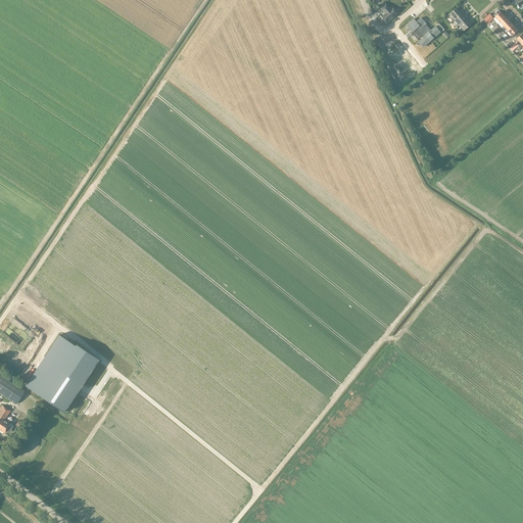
[(386,4),(381,9),(384,12),(385,12),(386,14),(382,17),(387,24),(397,13),(392,8),(391,9),(386,4)]
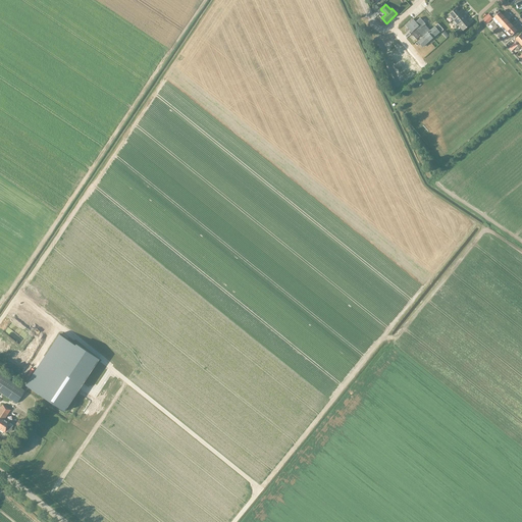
[(417,13),(424,6),(422,4),(415,10),(417,13)]
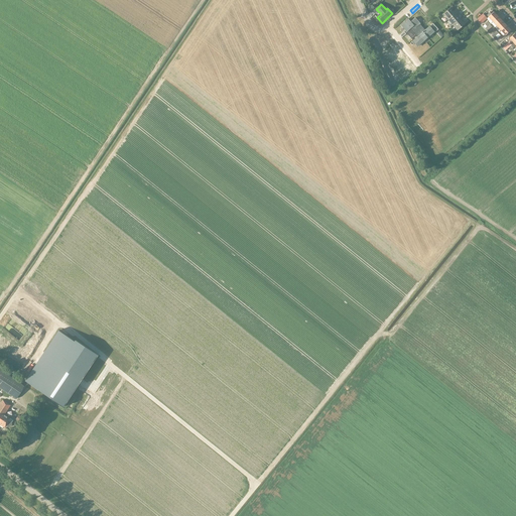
[(443,14),(448,19),(458,11),(456,9),(453,11),(450,8),(443,14)]
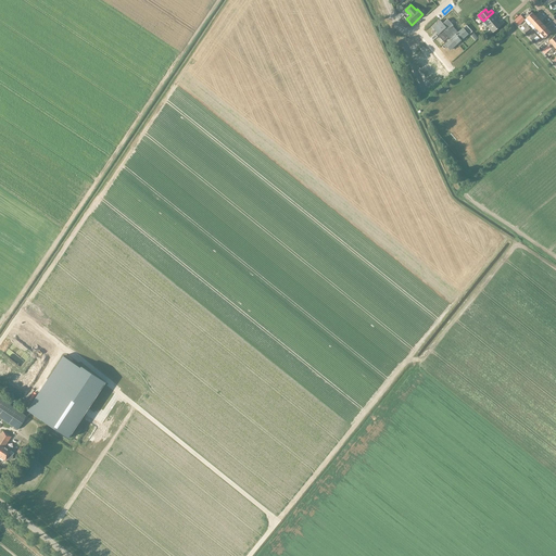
[(483,21),(488,27),(495,21),(492,17),(495,14),(493,12),(483,21)]
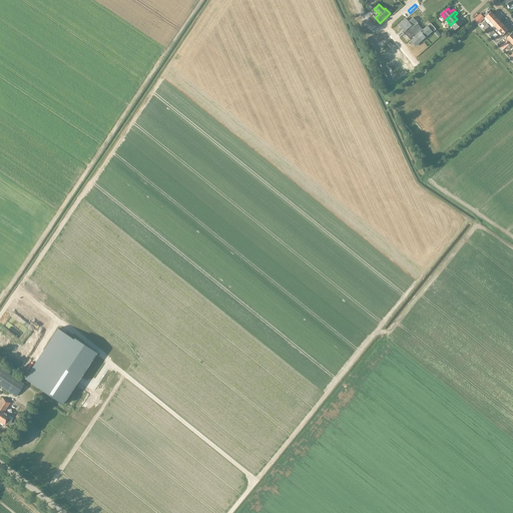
[(484,15),(488,19),(485,21),(487,23),(490,21),(495,16),(491,12),(488,14),(487,12),(484,15)]
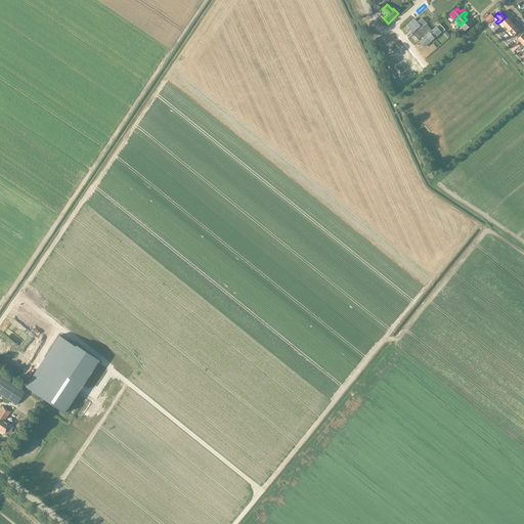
[(494,18),(490,14),(484,19),(488,24),(494,18)]
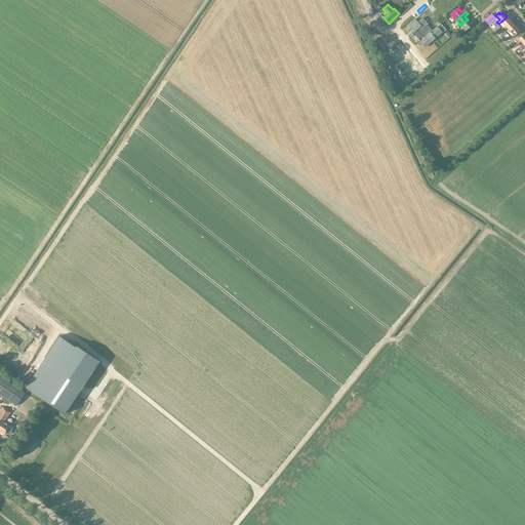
[(501,22),(506,27),(511,22),(507,16),(501,22)]
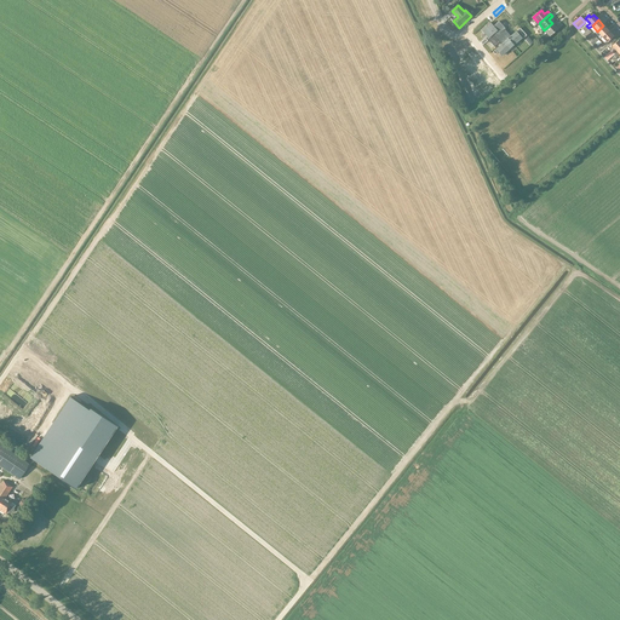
[(491,23),(482,30),(488,38),(487,39),(494,46),(499,42),(501,45),(497,50),(501,56),(522,38),(516,32),(511,36),(504,29),(505,28),(499,21),(493,26),(491,23)]
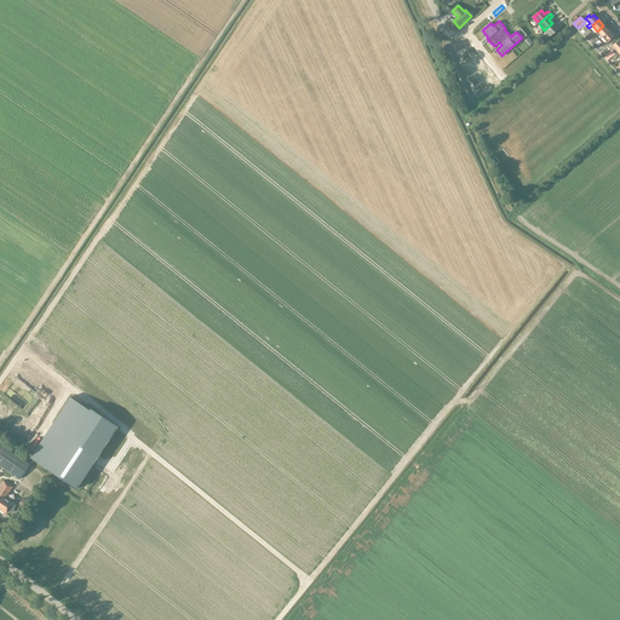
[(556,27),(552,23),(544,30),(550,36),(562,27),(560,24),(556,27)]
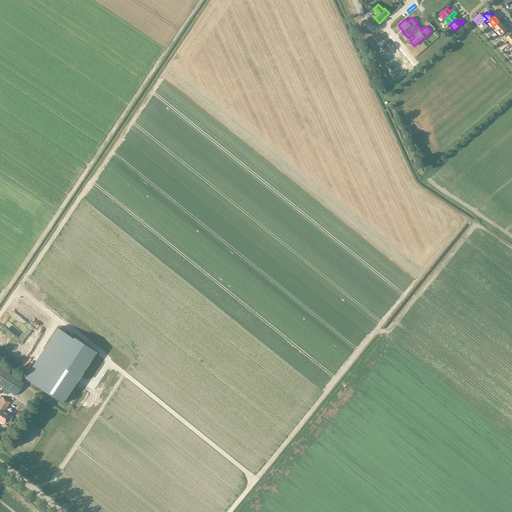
[(493,26),(497,30),(502,25),(498,21),(493,26)]
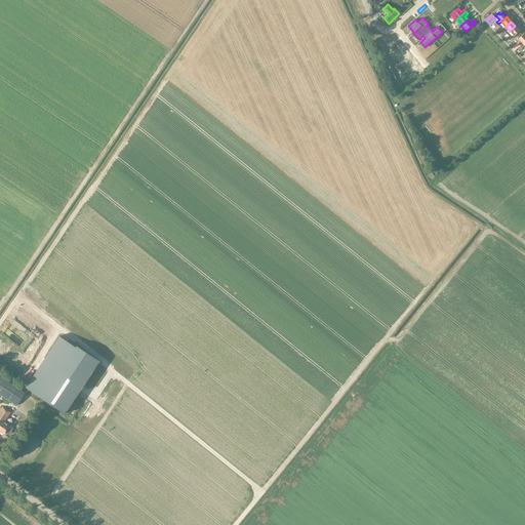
[(520,31),(515,26),(510,31),(514,36),(520,31)]
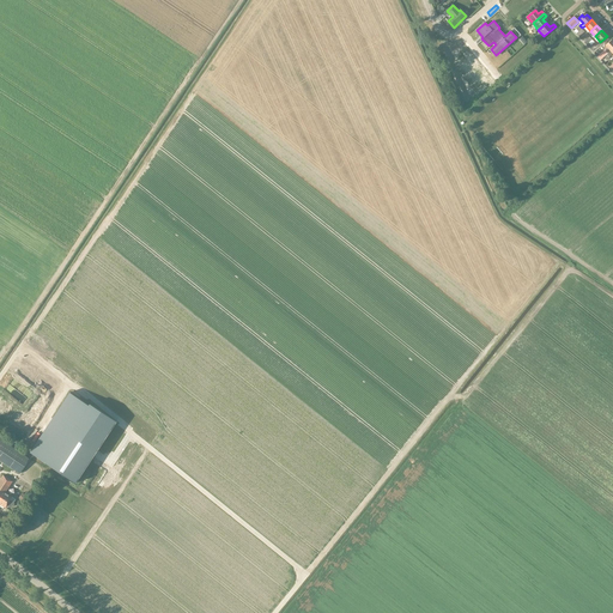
[(605,49),(598,56),(601,60),(604,58),(612,48),(612,41),(612,40),(605,46),(607,48),(605,50),(605,49)]
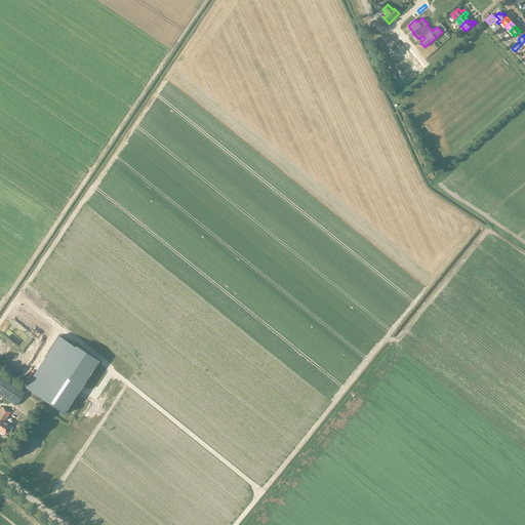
[(392,38),(385,44),(391,51),(393,49),(400,43),(396,39),(394,41),(392,38)]
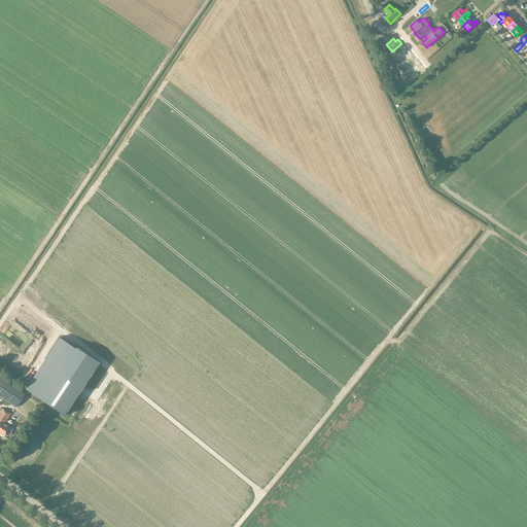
[(401,43),(394,49),(397,54),(395,57),(397,60),(406,53),(402,50),(406,48),(401,43)]
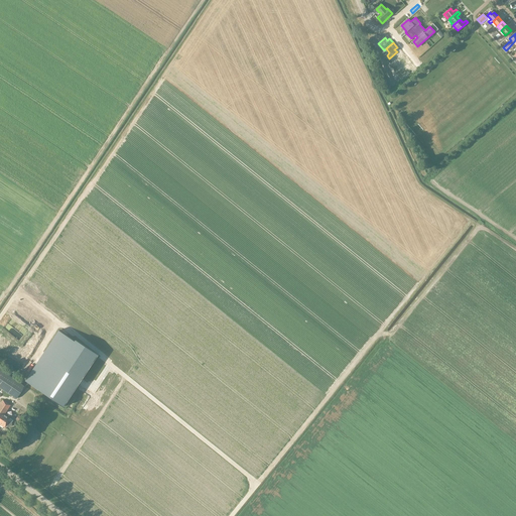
[(397,54),(389,61),(391,65),(393,63),(396,68),(406,59),(402,55),(399,57),(397,54)]
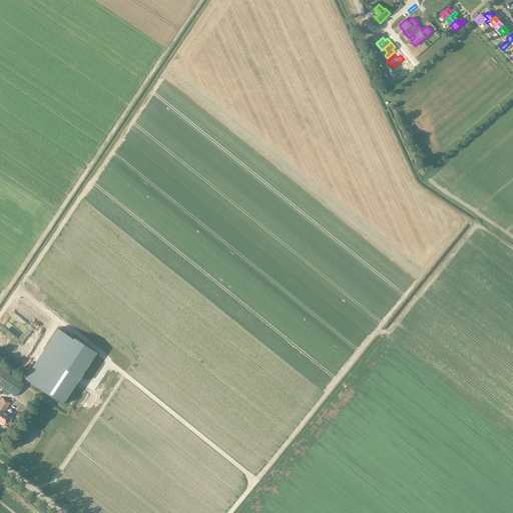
[(404,59),(394,67),(398,71),(394,74),(397,77),(407,68),(405,66),(407,64),(404,59)]
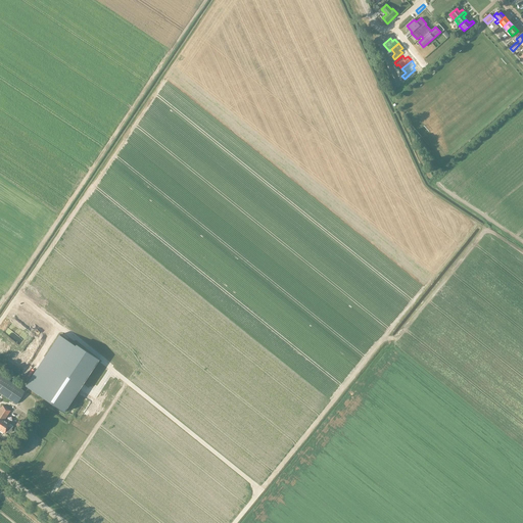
[(29,317),(25,323),(32,329),(37,323),(29,317)]
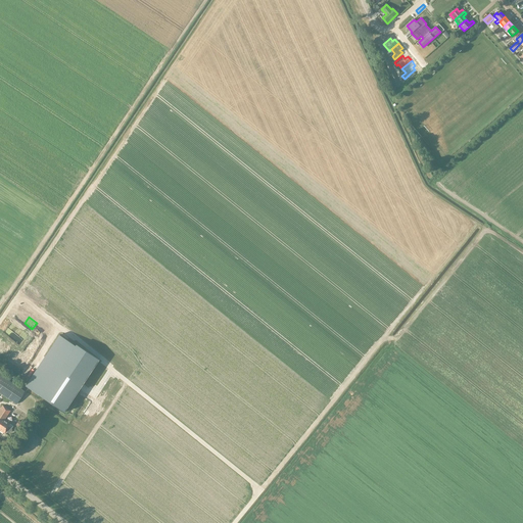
[(18,344),(22,340),(17,336),(14,339),(13,338),(16,335),(14,334),(11,337),(18,344)]
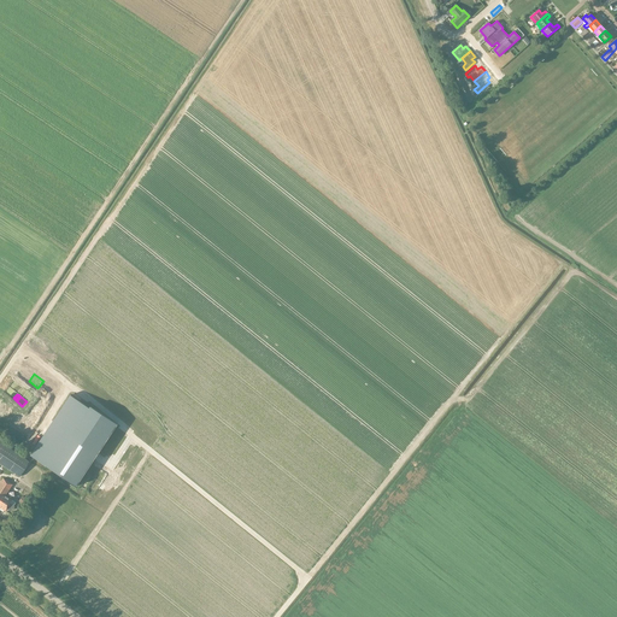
[(70,395),(30,456),(77,486),(117,427),(70,395)]
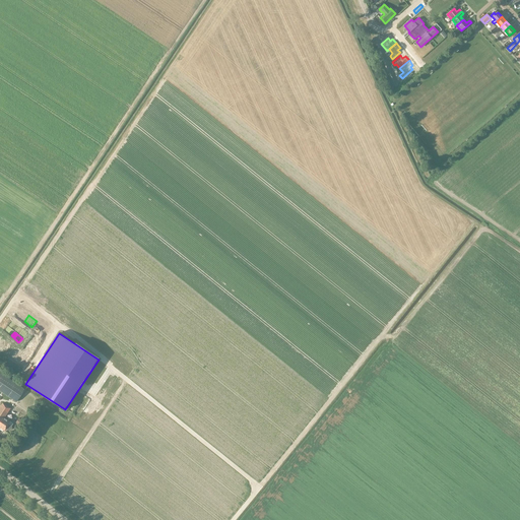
[(0,372),(0,391),(16,402),(24,389),(0,372)]
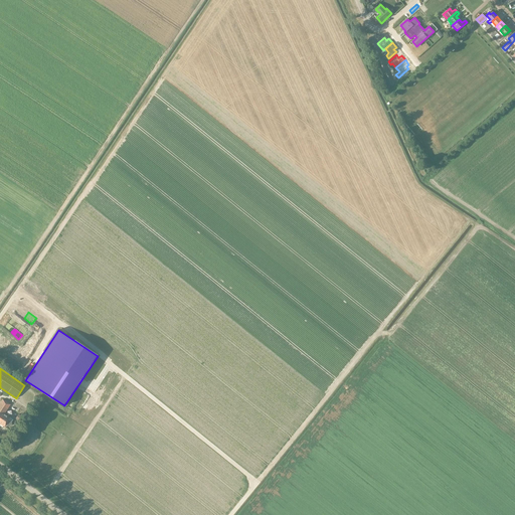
[(11,422),(8,419),(9,417),(3,414),(10,404),(2,399),(0,402),(0,423),(3,426),(5,424),(8,426),(10,426),(12,423),(11,422)]
